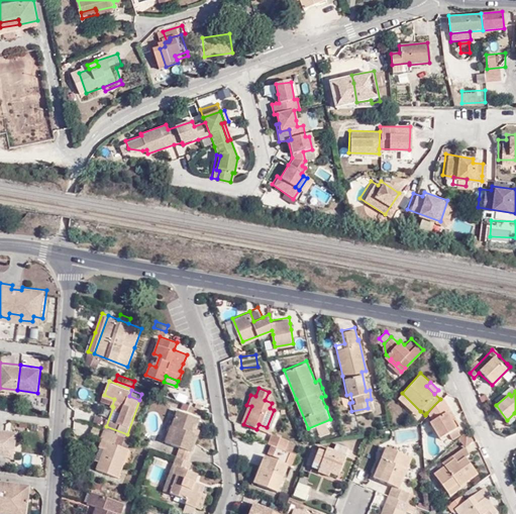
[(420,411),(402,393),(398,397),(417,415),(420,411)]
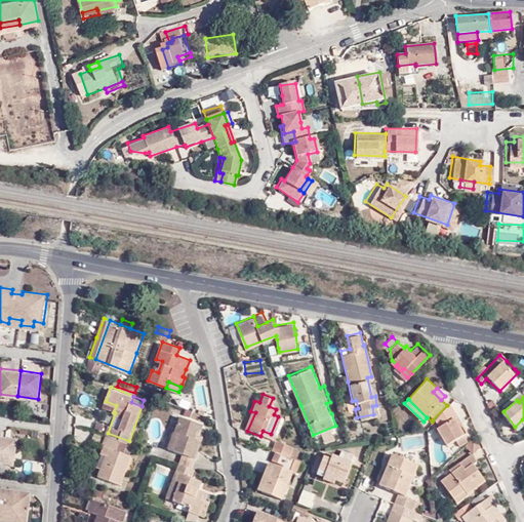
[(465,434),(447,405),(433,419),(438,428),(436,430),(441,439),(444,437),(448,444),(454,441),(457,445),(465,441),(461,436),(465,434)]
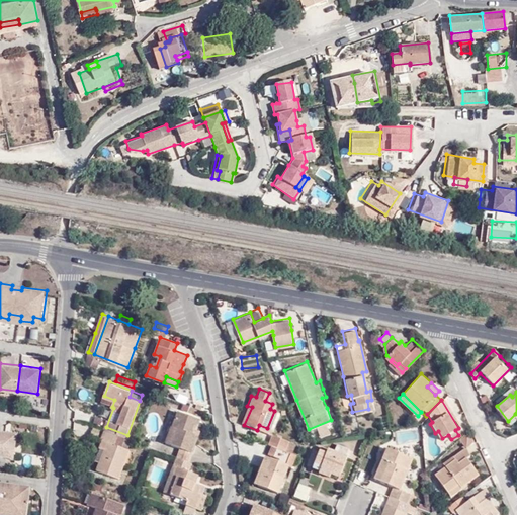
[(247,406),(240,423),(244,425),(252,407),(247,406)]
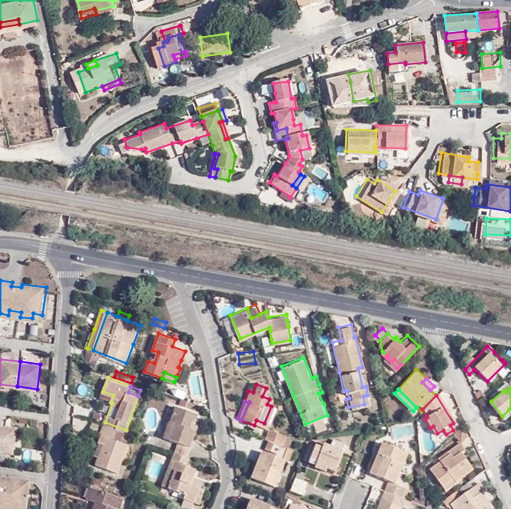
[(199,413),(178,405),(172,421),(177,423),(171,438),(179,441),(191,446),(197,429),(193,427),(199,413)]
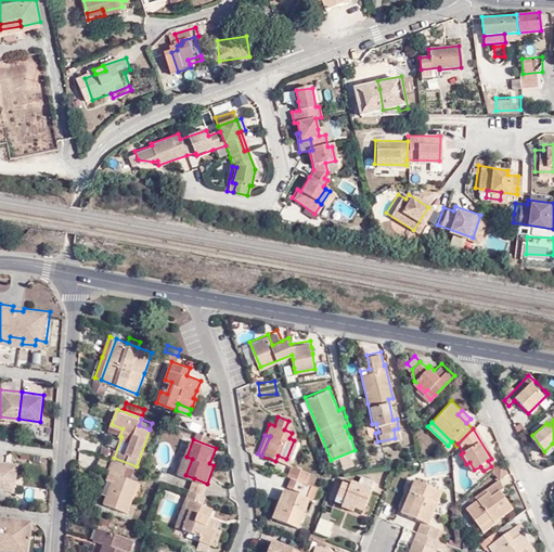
[(278,456),(275,461),(284,464),(286,459),(278,456)]
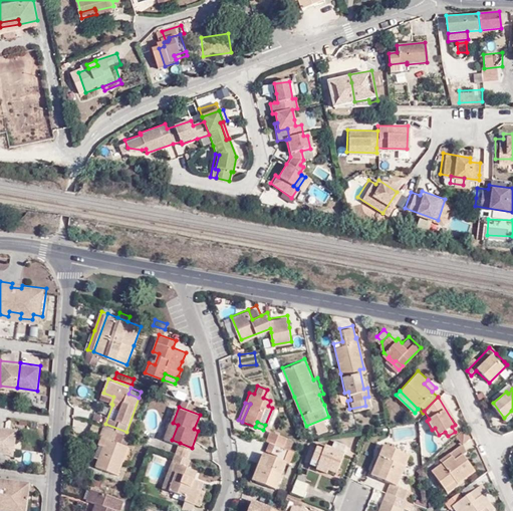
[(171,428),(167,438),(172,440),(178,425),(173,423),(171,428)]
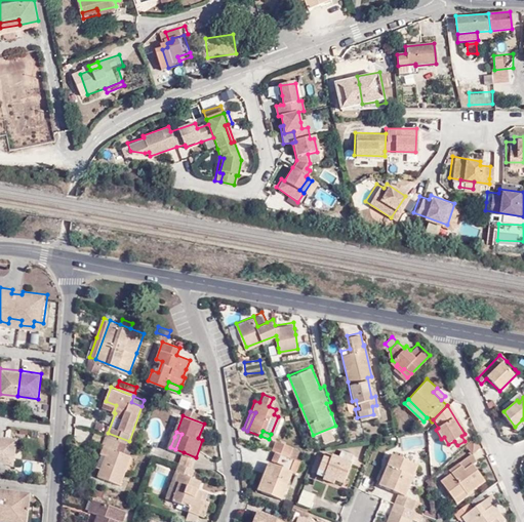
[(134,453),(130,452),(126,450),(128,442),(129,441),(108,433),(105,442),(107,443),(104,451),(107,451),(110,453),(106,466),(103,465),(101,473),(123,482),(134,453)]
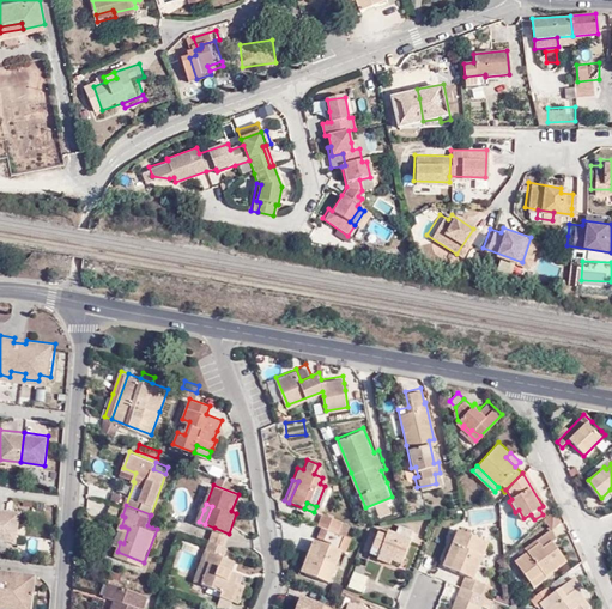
[(20,510),(0,506),(0,536),(17,540),(20,510)]
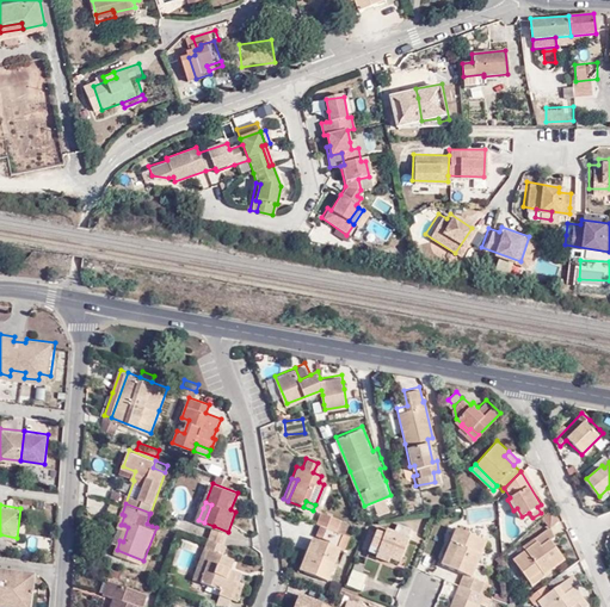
[(319,525),(320,526),(345,534),(349,524),(319,512),(314,524),(319,525)]
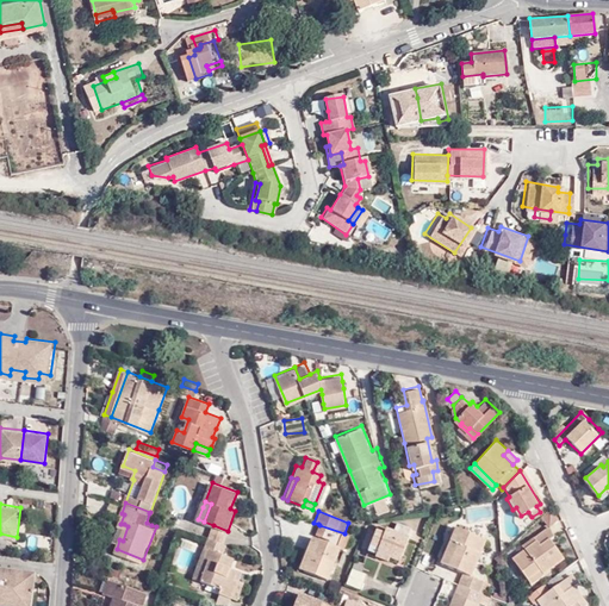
[(417,524),(426,526),(430,514),(423,511),(417,524)]
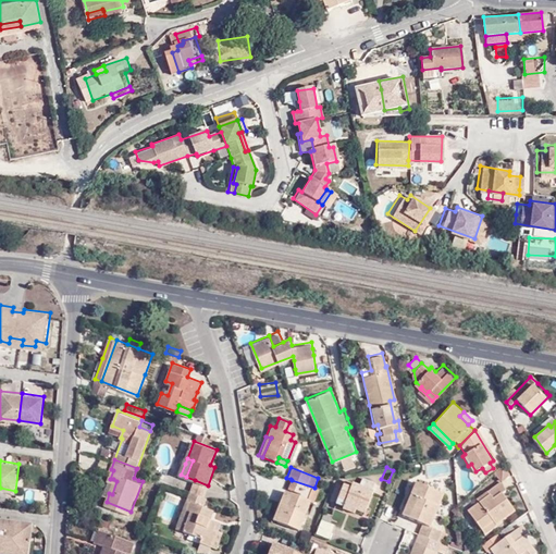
[(506,475),(498,467),(491,474),(498,481),(506,475)]
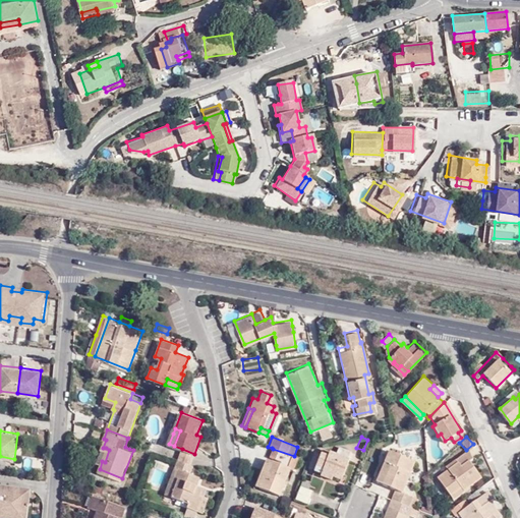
[(327,451),(347,458),(351,448),(338,442),(335,449),(329,447),(327,451)]
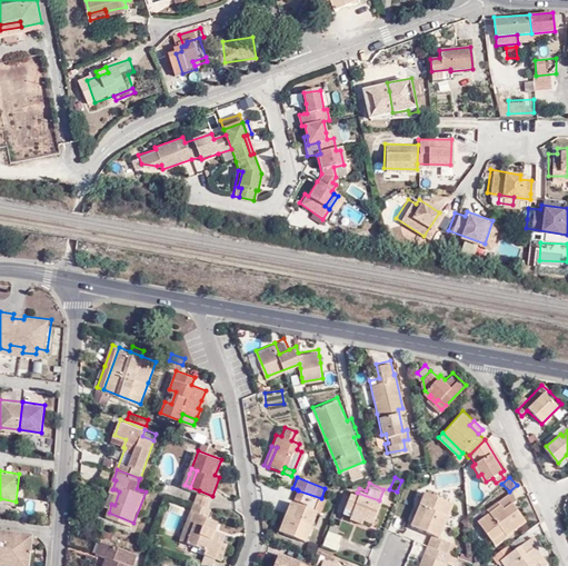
[(362,516),(361,519),(370,523),(379,500),(357,493),(359,488),(351,485),(344,505),(352,508),(351,512),(362,516)]
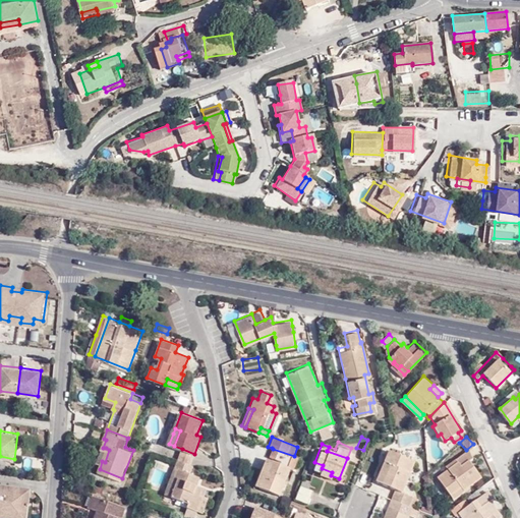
[(273,449),(272,448),(269,457),(282,462),(281,464),(271,460),(261,487),(277,494),(287,467),(290,468),(295,457),(294,456),(273,449)]
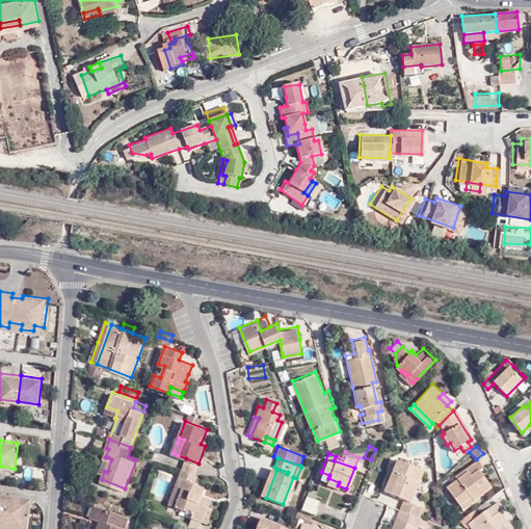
[(183,467),(187,469),(195,472),(198,464),(186,458),(183,467)]
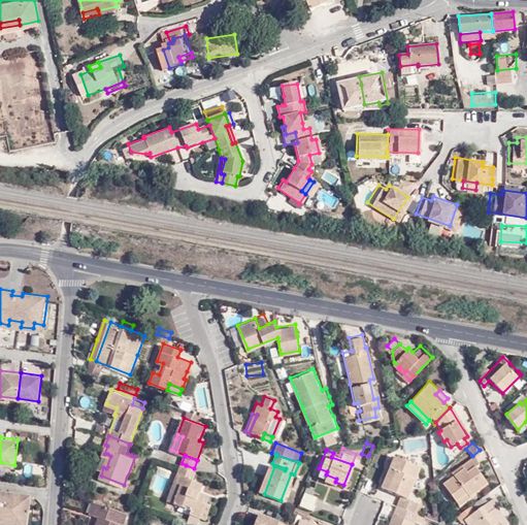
[(396,504),(400,506),(421,515),(425,504),(406,497),(418,466),(394,455),(389,466),(392,467),(385,488),(399,494),(396,504)]
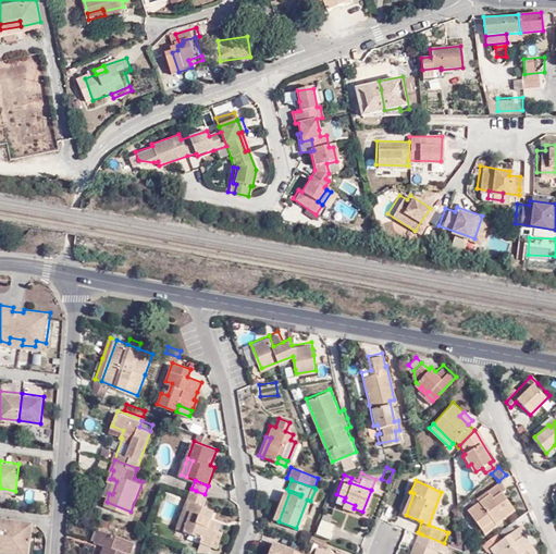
[(490,522),(493,526),(511,512),(499,495),(503,493),(498,482),(484,492),(486,495),(465,512),(480,531),(490,522)]
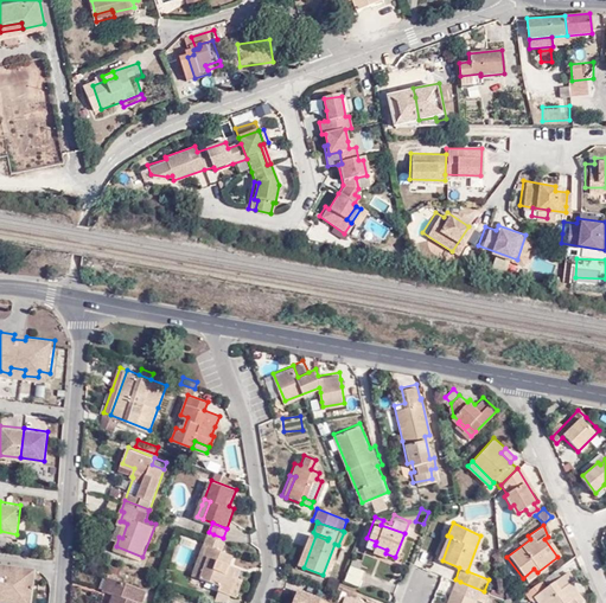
[(451,537),(447,536),(444,533),(435,553),(439,555),(438,559),(442,560),(451,537)]
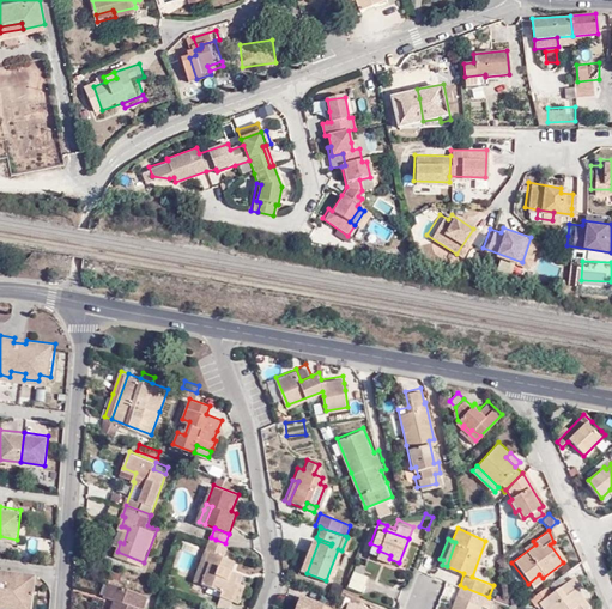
[(232,546),(225,543),(216,540),(212,549),(216,550),(212,560),(214,561),(207,582),(228,590),(225,594),(237,598),(243,582),(238,580),(242,571),(237,568),(232,567),(236,558),(229,554),(232,546)]
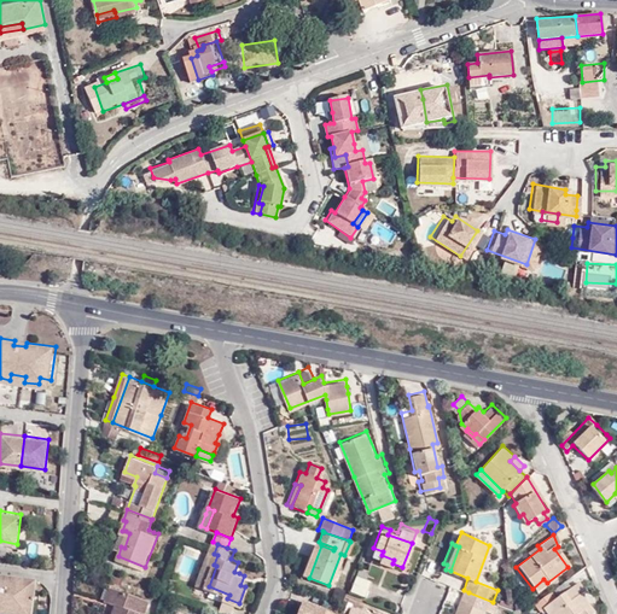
[(309,578),(321,545),(318,544),(306,577),(309,578)]
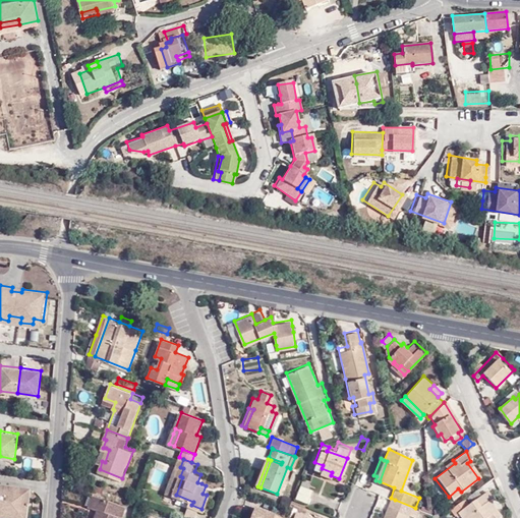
[(319,474),(330,479),(331,475),(332,472),(322,468),(323,465),(314,462),(312,469),(320,472),(319,474)]
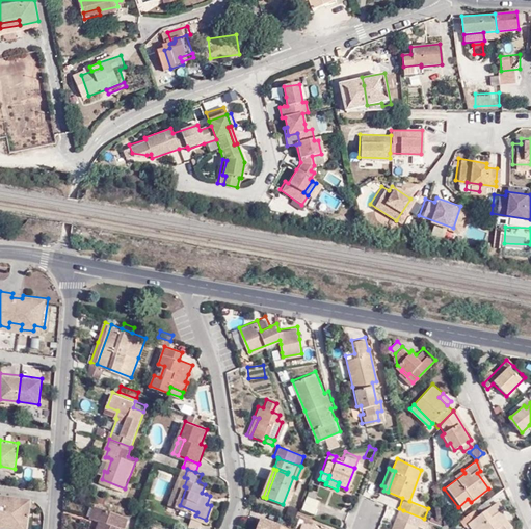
[(184,477),(174,503),(180,505),(186,487),(184,486),(187,478),(184,477)]
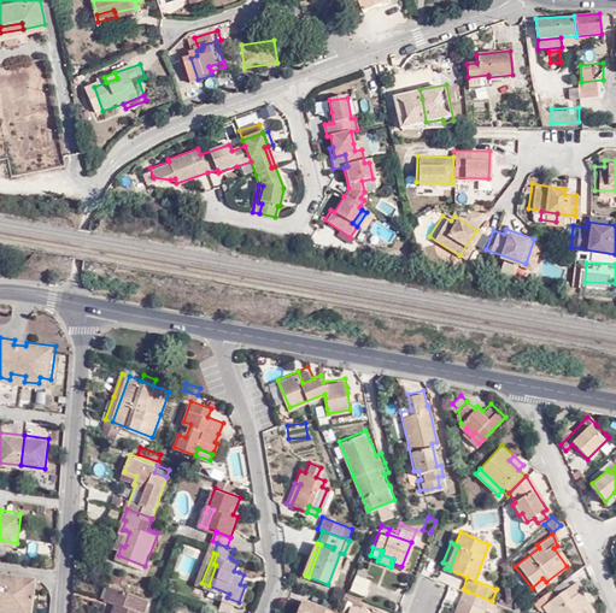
[(0,605),(10,606),(9,612),(16,612),(18,612),(21,607),(34,608),(37,575),(13,571),(13,578),(3,577),(3,570),(0,569),(0,605)]
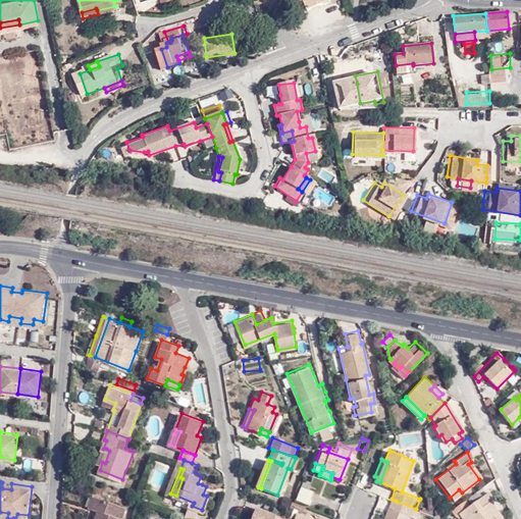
[(315,488),(303,483),(298,497),(310,502),(315,488)]
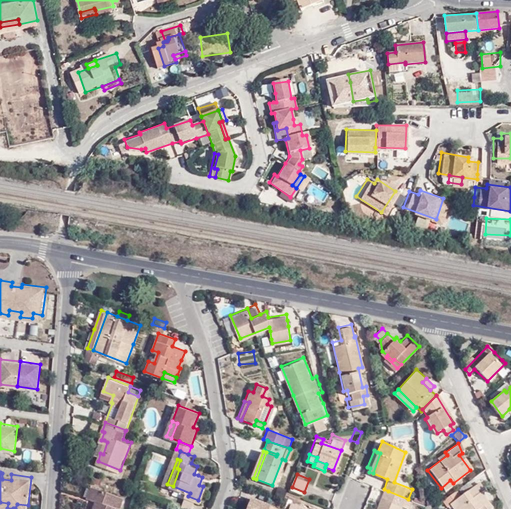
[(450,480),(441,488),(442,490),(453,483),(450,480)]
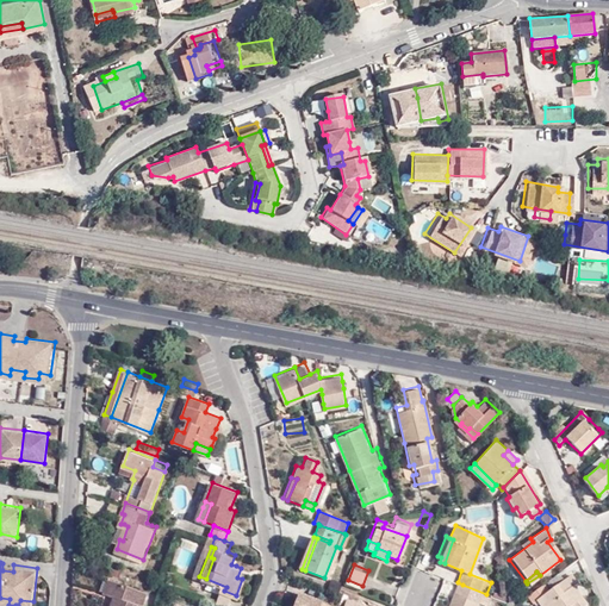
[(110,576),(107,575),(103,586),(105,587),(105,588),(110,591),(116,576),(111,574),(110,576)]
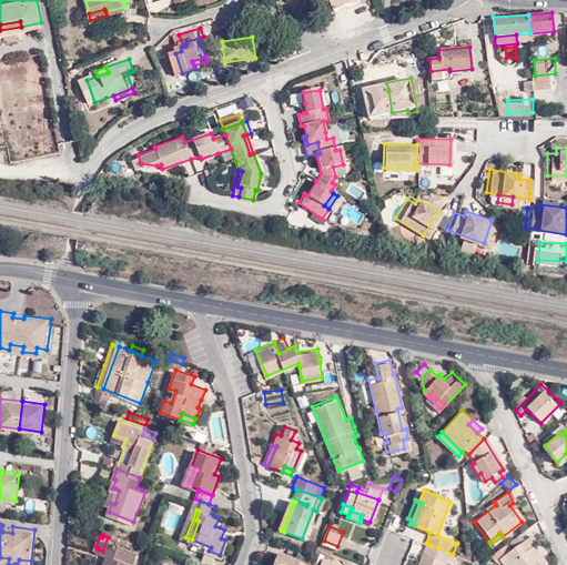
[(530,536),(502,557),(507,564),(544,564),(545,564),(533,547),(536,544),(530,536)]
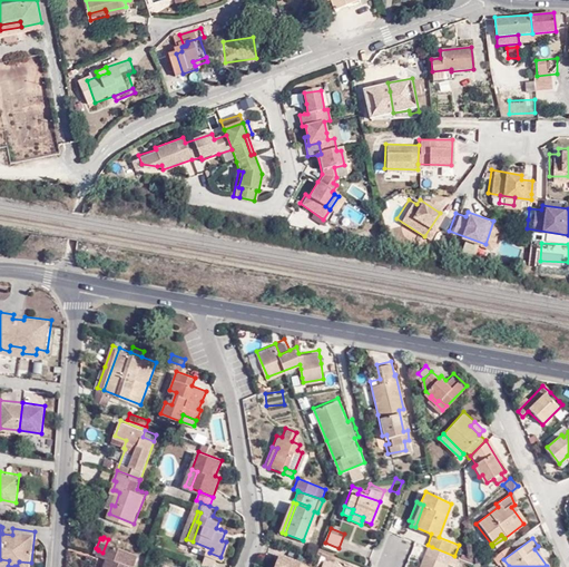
[(133,566),(139,551),(108,539),(102,553),(109,555),(104,566),(133,566)]
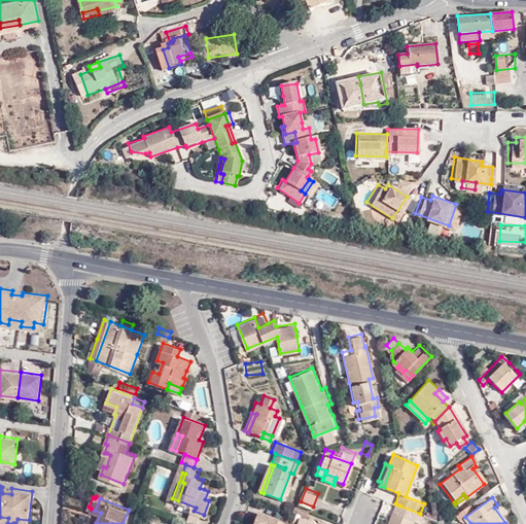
[(209,500),(204,515),(209,517),(214,502),(209,500)]
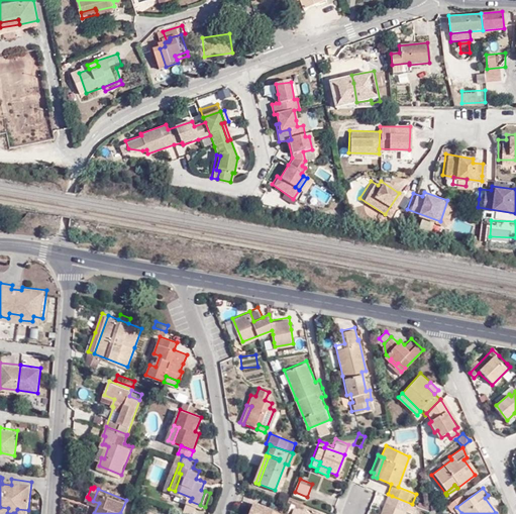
[(414,504),(412,504),(392,496),(387,508),(383,506),(379,513),(401,513),(403,509),(411,512),(414,504)]
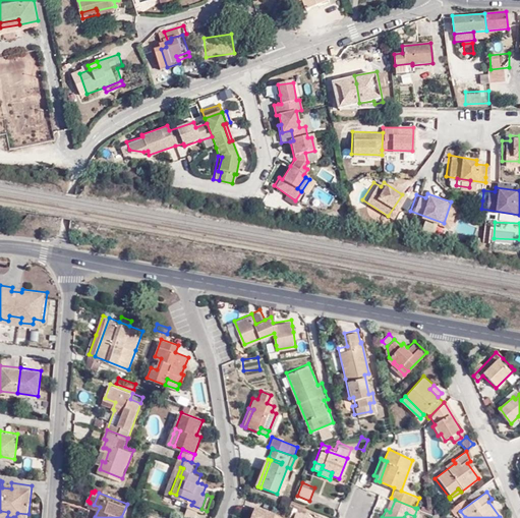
[(282,517),(283,517),(260,508),(255,517),(282,517)]
